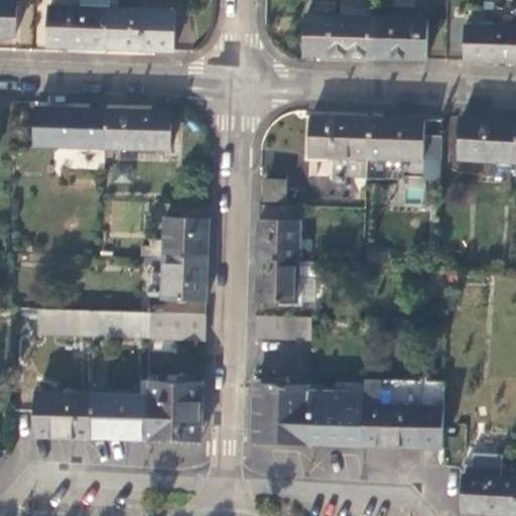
[(16,0),(0,0),(0,34),(16,35),(16,0)]
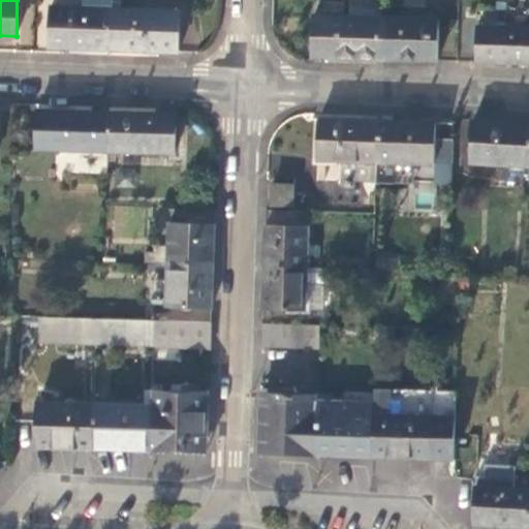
[(85,49),(85,54),(113,55),(114,7),(114,0),(85,0),(85,6),(53,5),(51,48),(71,48),(85,49)]
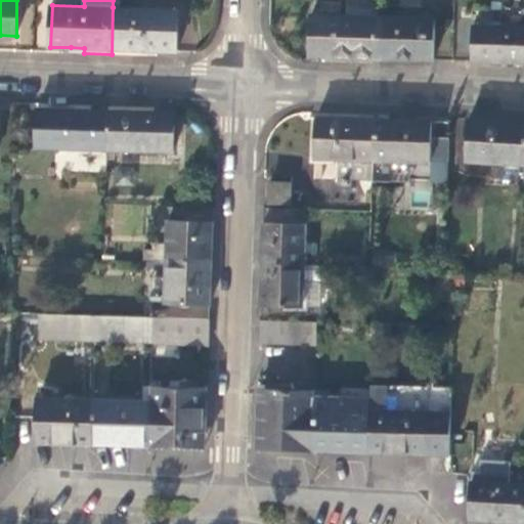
[(380,18),(381,1),(348,0),(348,17),(380,18)]
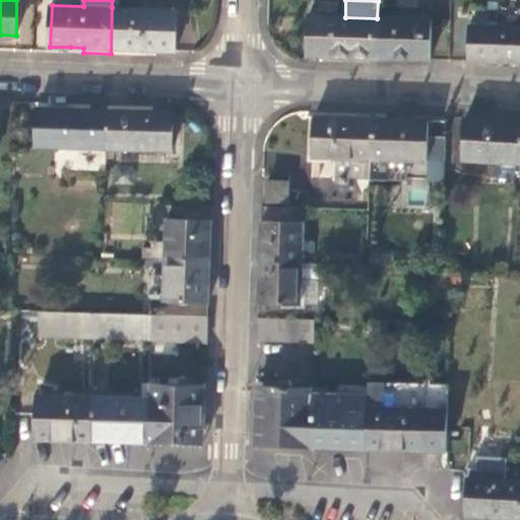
[(178,9),(112,7),(111,54),(140,55),(141,49),(154,50),(177,50),(178,9)]
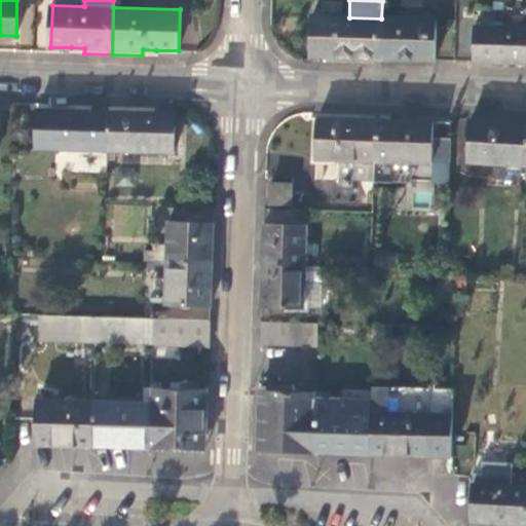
[(346,58),(379,59),(381,19),(349,17),(313,15),(311,55),(346,58)]
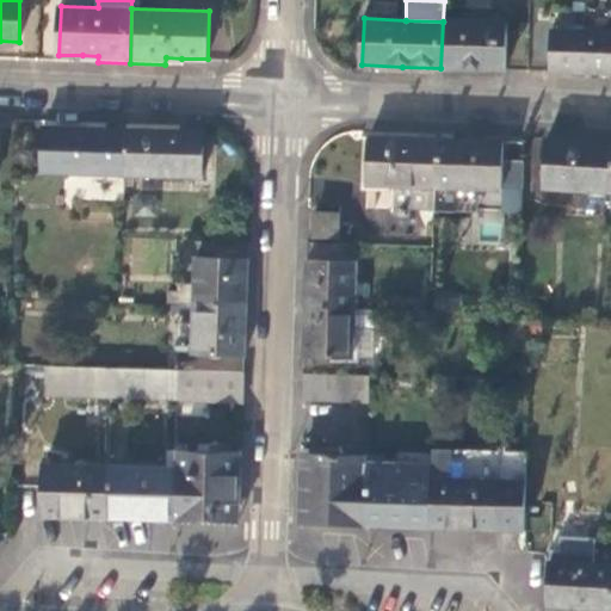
[(510,24),(443,22),(440,68),(475,69),(507,72),(510,24)]
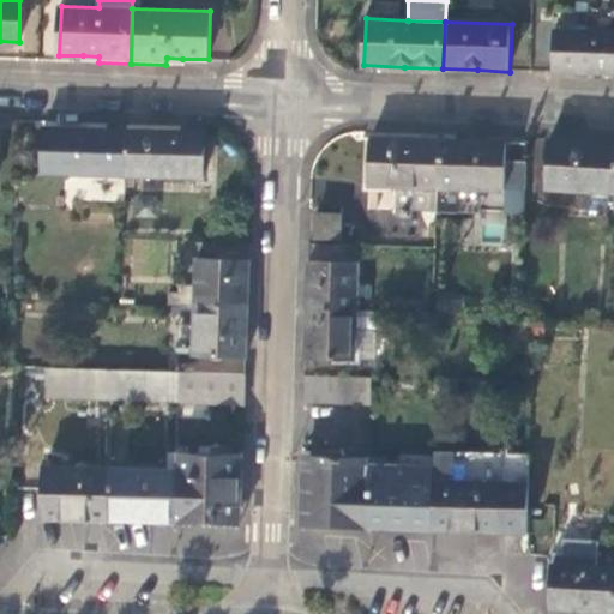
[(589,73),(613,74),(613,32),(559,31),(557,72),(589,73)]
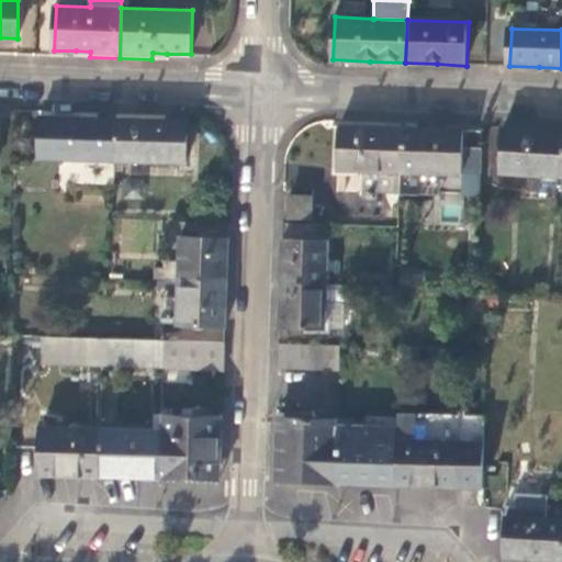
[(40,157),(115,159),(116,119),(76,117),(41,116),(40,157)]
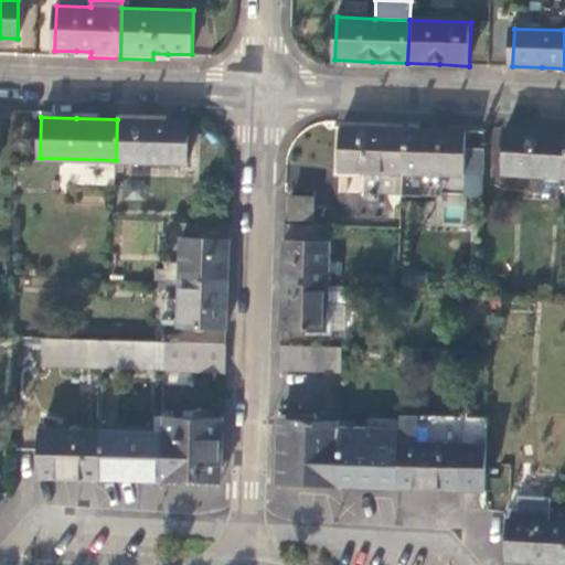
[(153,121),(117,119),(116,160),(185,163),(188,123),(153,121)]
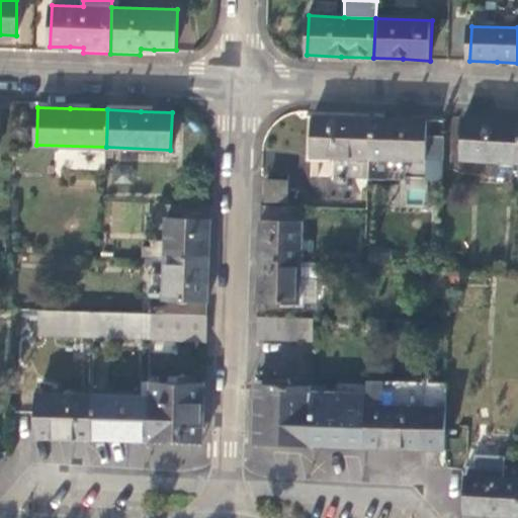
[(348,176),(369,177),(369,175),(371,117),(340,116),(313,115),(312,155),(320,155),(339,155),(338,176),(348,176)]
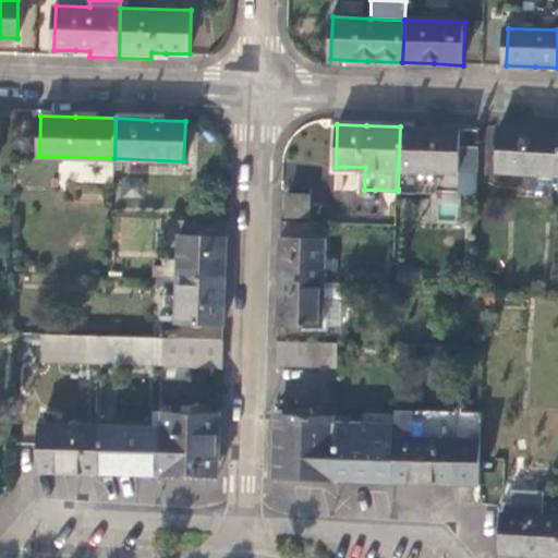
[(498,170),(557,173),(557,126),(530,125),(501,124),(498,170)]
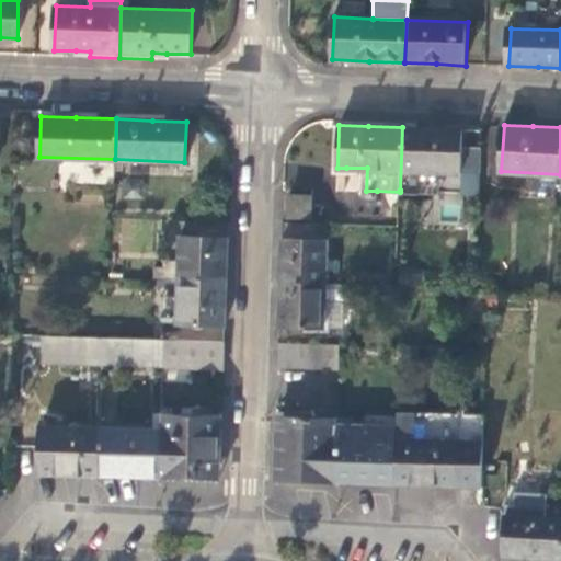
[(432,128),(402,127),(400,190),(423,191),(423,170),(460,172),(462,129),(432,128)]
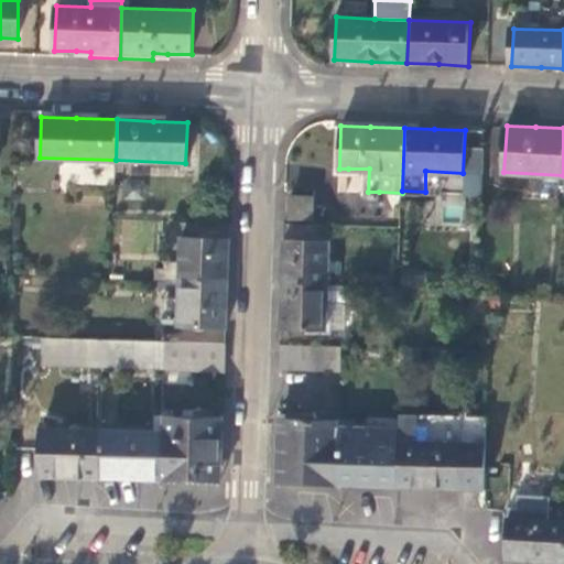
[(347,188),(348,169),(339,169),(338,188),(347,188)]
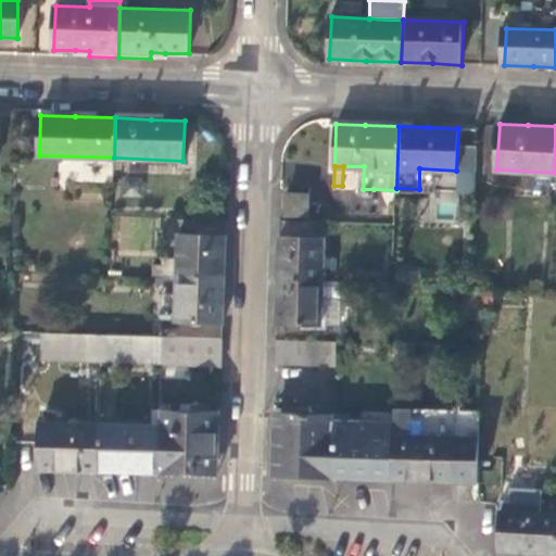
[(456,218),(458,190),(438,189),(436,216),(456,218)]
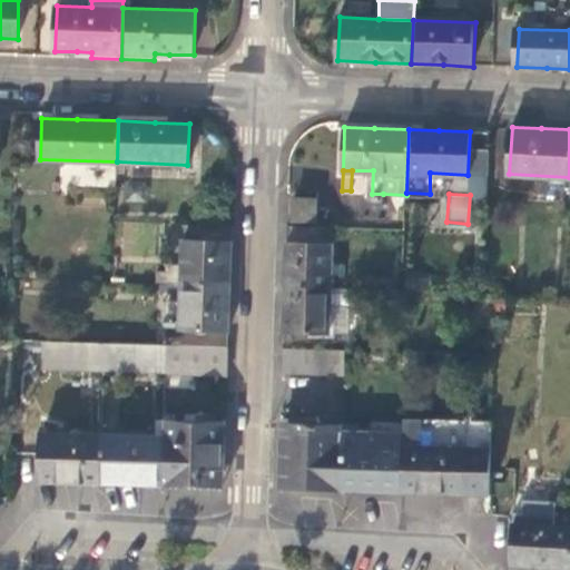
[(316,197),(295,196),(295,218),(316,218),(316,197)]
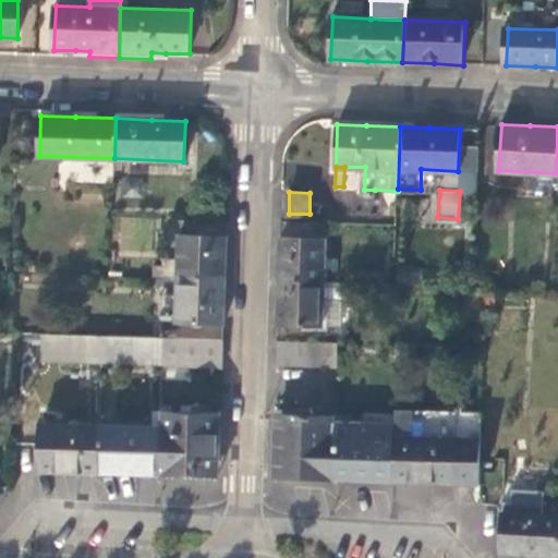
[(179,231),(177,276),(225,277),(226,254),(227,233),(179,231)]
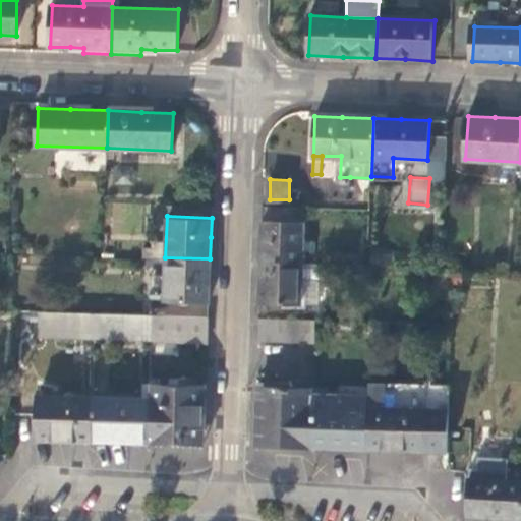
[(305,221),(264,219),(263,237),(263,261),(303,262),(305,221)]
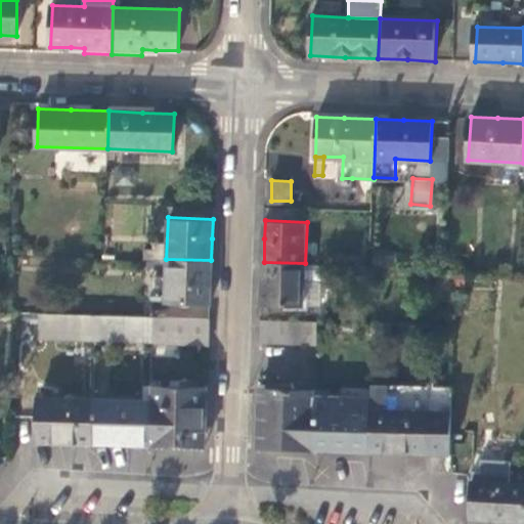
[(165,300),(210,301),(211,281),(211,260),(166,259),(165,300)]
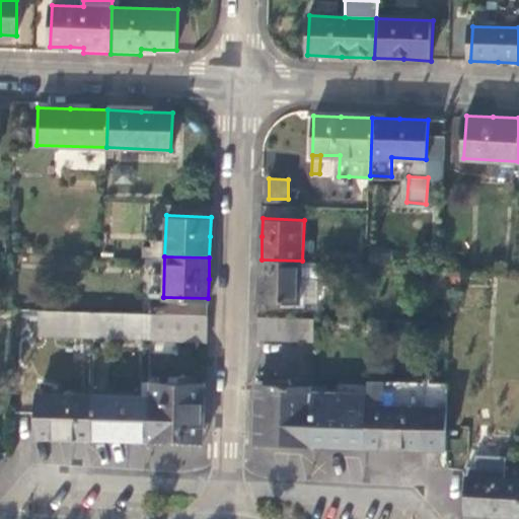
[(323,284),(323,262),(302,261),(262,260),(261,279),(260,300),(318,302),(319,284),(323,284)]
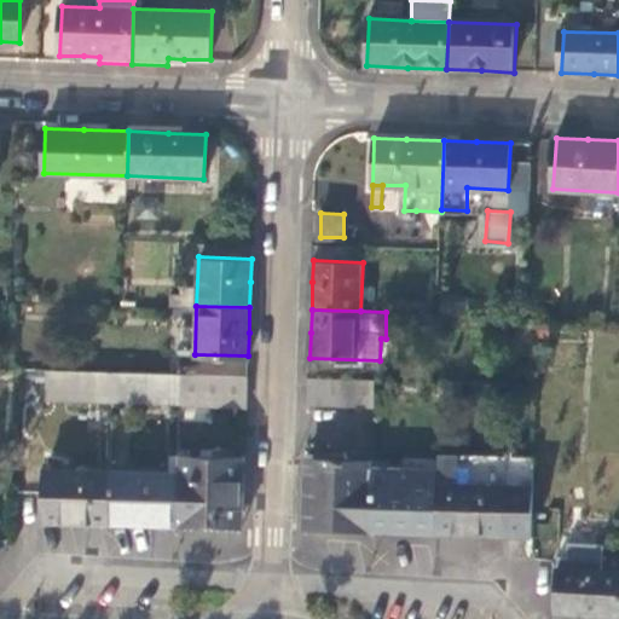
[(46,399),(114,401),(114,372),(47,370),(46,399)]
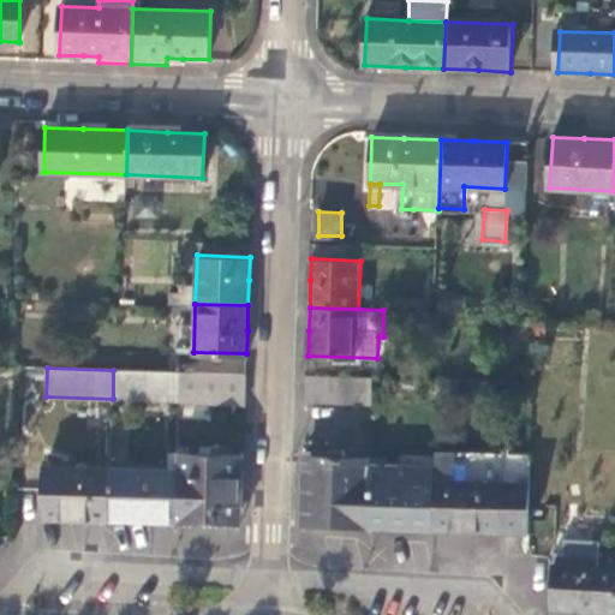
[(113,399),(179,401),(180,371),(113,370),(113,399)]
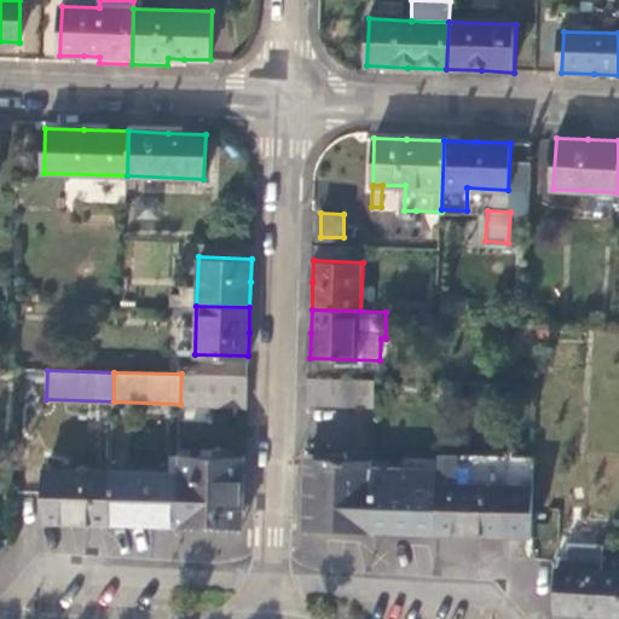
[(180,405),(247,408),(248,375),(181,374),(180,404),(180,405)]
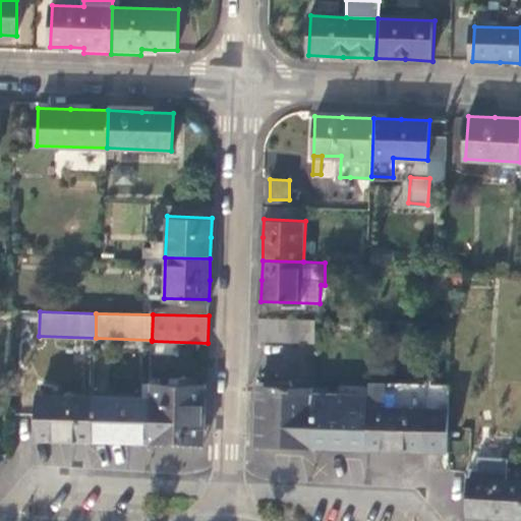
[(259,339),(315,341),(316,319),(261,316),(259,339)]
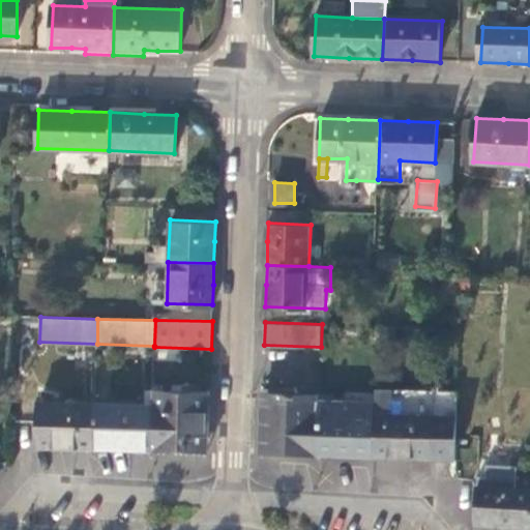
[(459,378),(377,375),(377,388),(459,390),(459,378)]
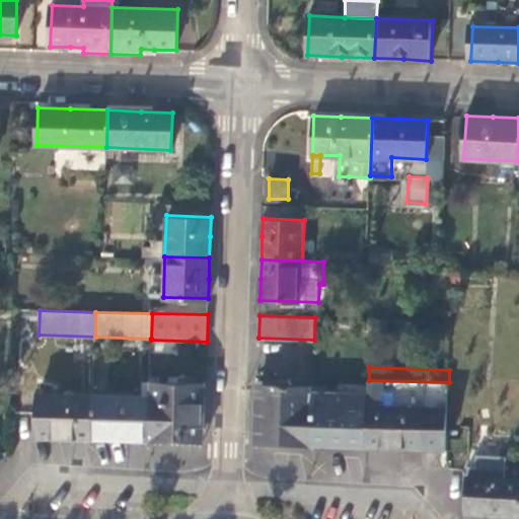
[(369,380),(369,394),(367,446),(401,447),(446,448),(449,382),(369,380)]
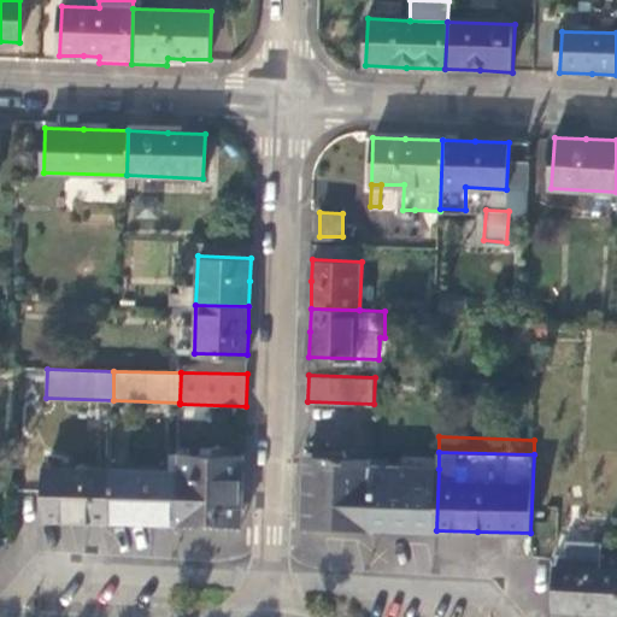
[(244,456),(178,453),(178,471),(177,523),(215,524),(241,524),(244,456)]
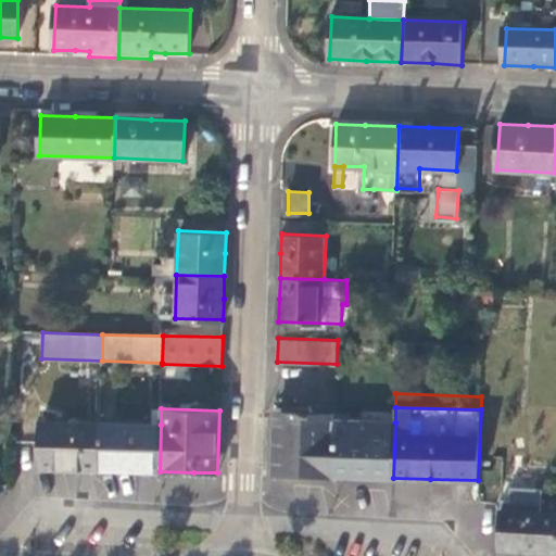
[(335,414),(276,411),(274,474),(290,475),(332,476),(335,414)]
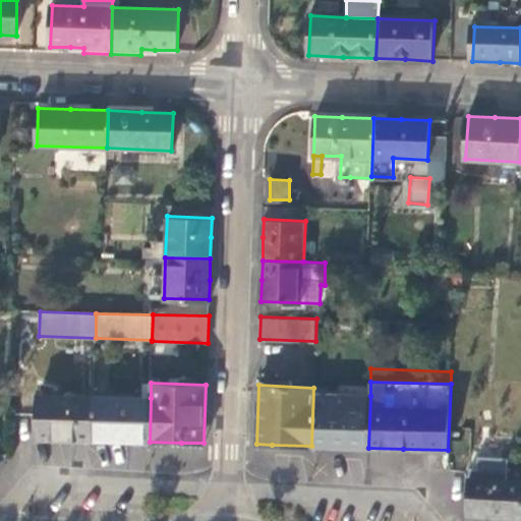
[(340,389),(313,388),(311,446),(337,447),(368,448),(370,396),(340,395),(340,389)]
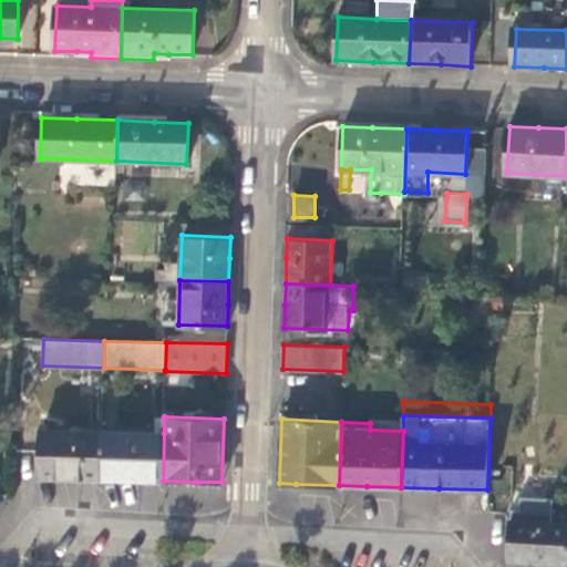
[(41,430),(39,477),(71,478),(102,480),(103,431),(41,430)]
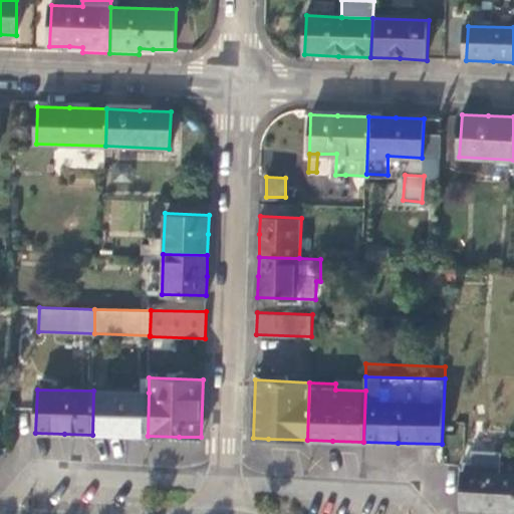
[(149,393),(93,391),(92,435),(117,435),(148,436),(149,393)]
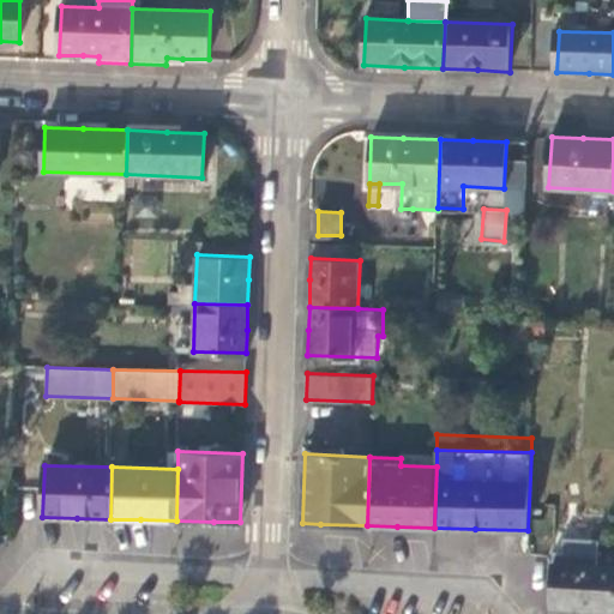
[(613,566),(548,563),(545,607),(583,609),(613,611),(613,566)]
